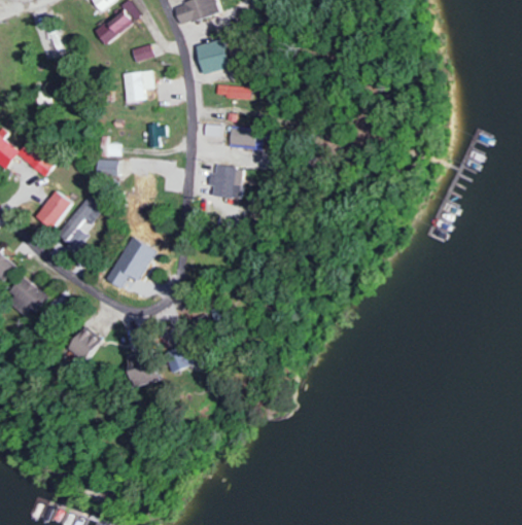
[(93,0),(101,10),(114,0),(93,0)]
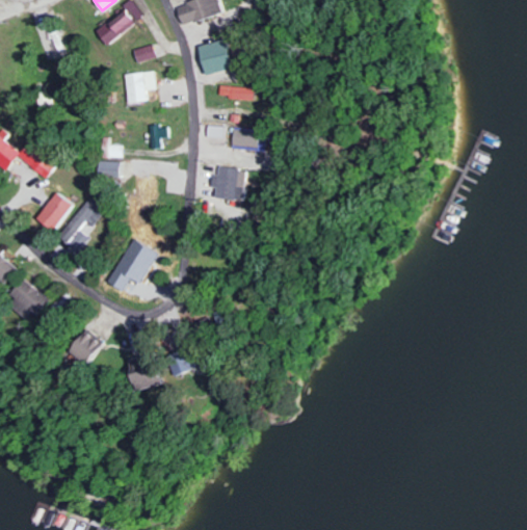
[(127,7),(95,30),(105,44),(146,15),(134,0),(129,0),(124,4),(127,7)]
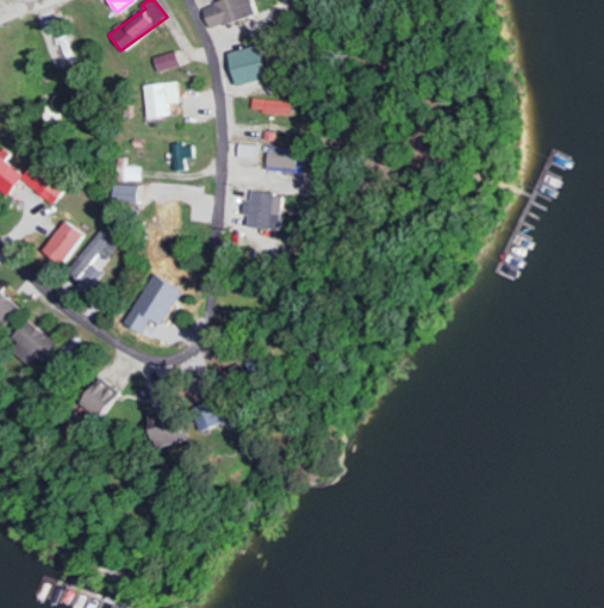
[(257,12),(254,0),(223,0),(204,7),(211,28),(257,12)]
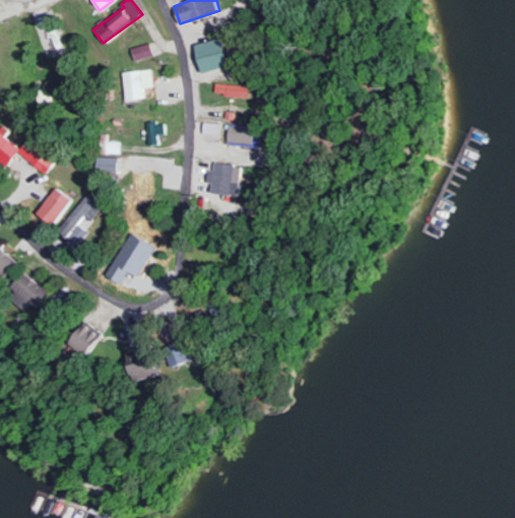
[(195,43),(200,72),(228,67),(222,38),(195,43)]
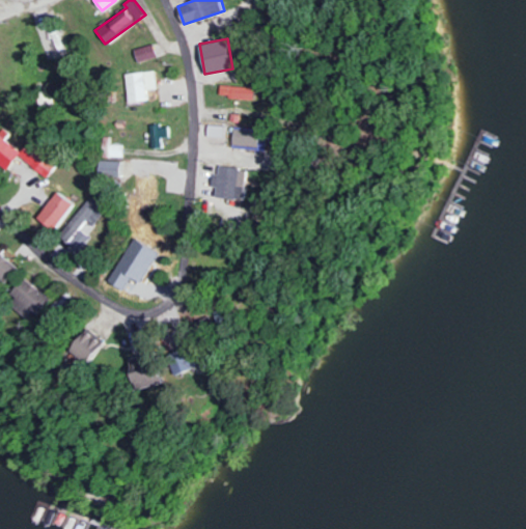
[(134,48),(137,61),(158,57),(155,44),(134,48)]
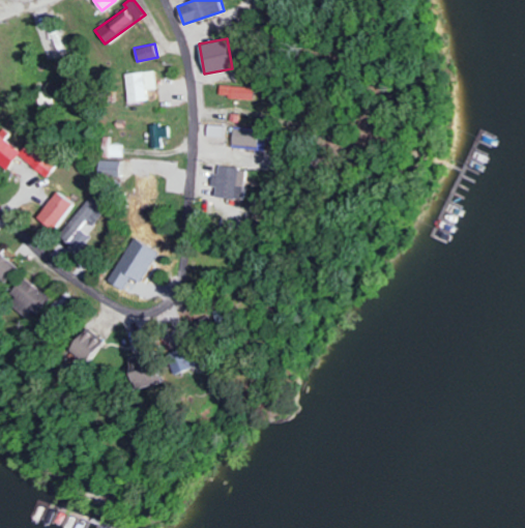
[(156,87),(154,69),(123,72),(126,101),(147,99),(145,89),(156,87)]
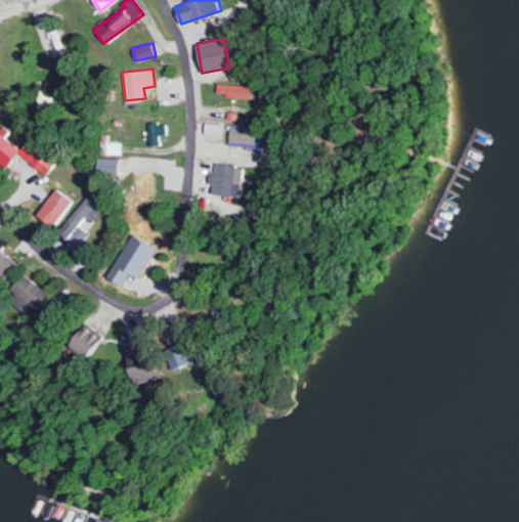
[(216,94),(250,98),(251,86),(217,82),(216,94)]
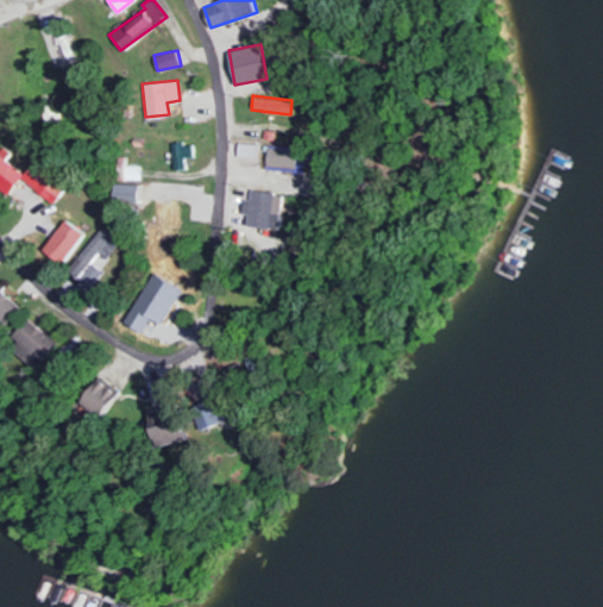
[(171,168),(183,168),(182,157),(192,157),(190,142),(170,142),(171,168)]
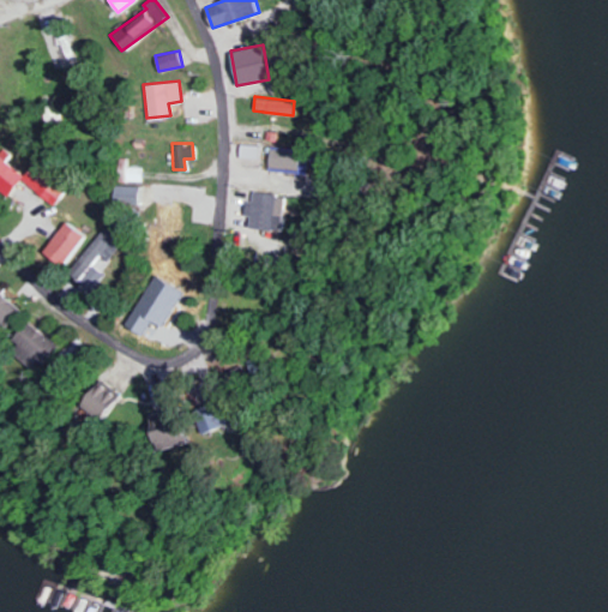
[(257,159),(258,144),(238,143),(236,157),(257,159)]
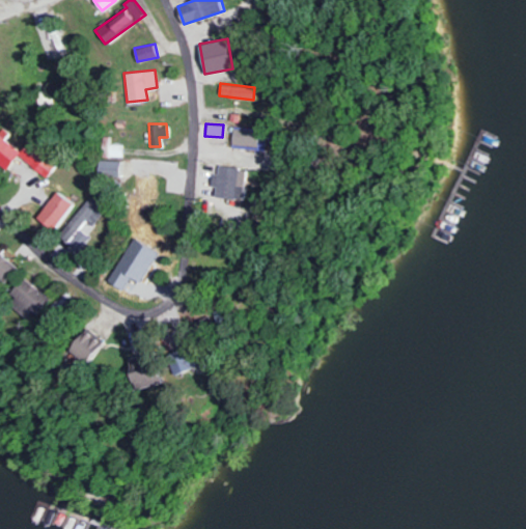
[(230,146),(257,147),(258,128),(231,127),(230,146)]
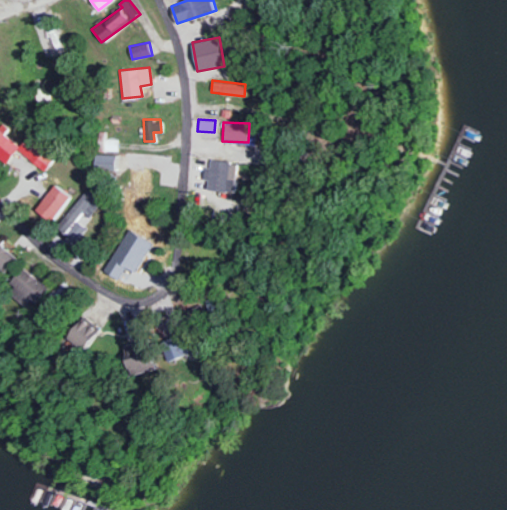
[(0,162),(1,163),(16,144),(0,130),(0,162)]
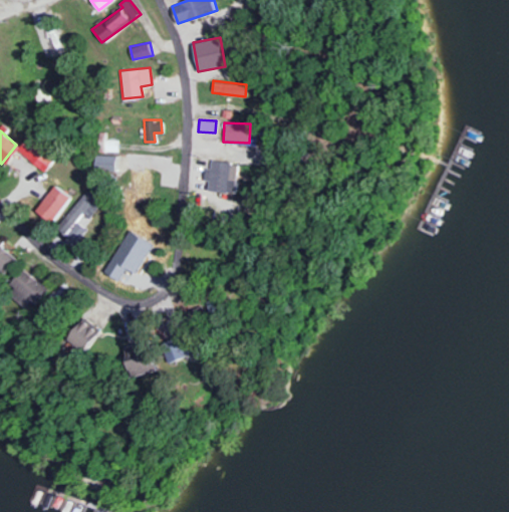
[(13,149),(40,171),(56,152),(28,131),(13,149)]
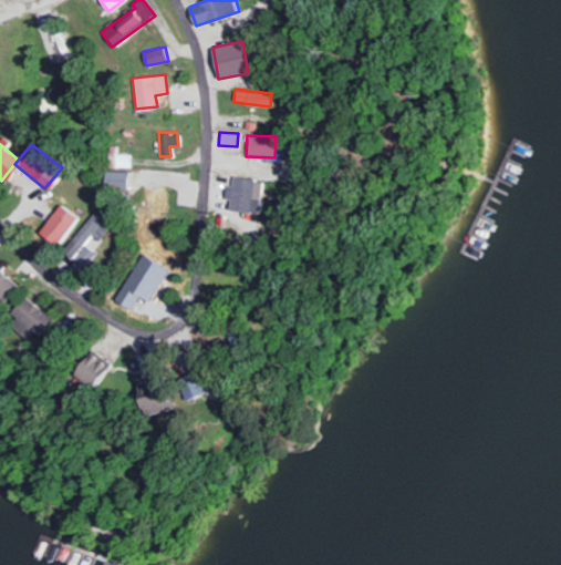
[(106,166),(128,166),(128,153),(115,153),(115,145),(107,145),(106,166)]
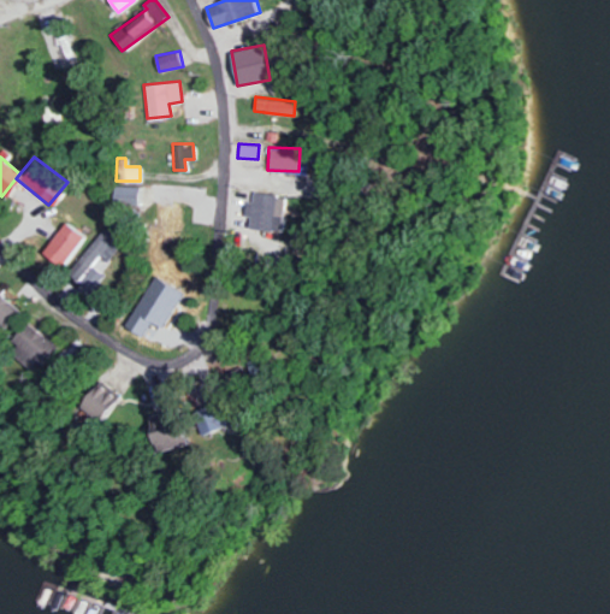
[(137,206),(138,186),(112,186),(111,205),(137,206)]
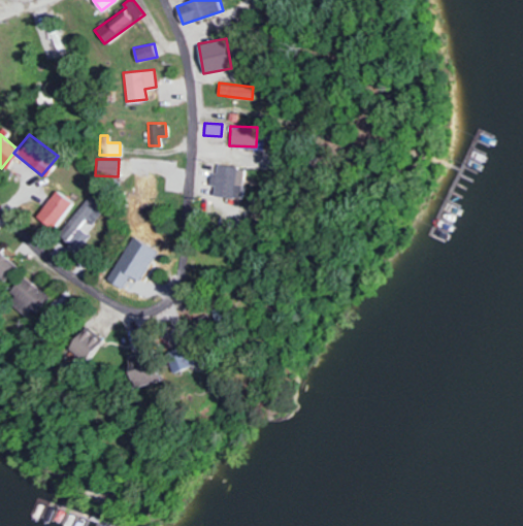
[(238,199),(242,167),(215,163),(214,172),(208,171),(206,184),(211,185),(210,195),(238,199)]
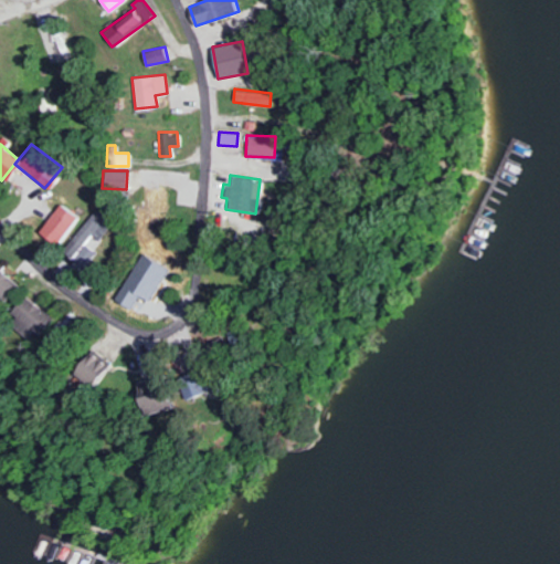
[(160,210),(161,191),(151,190),(151,184),(139,184),(137,221),(150,222),(150,210),(160,210)]
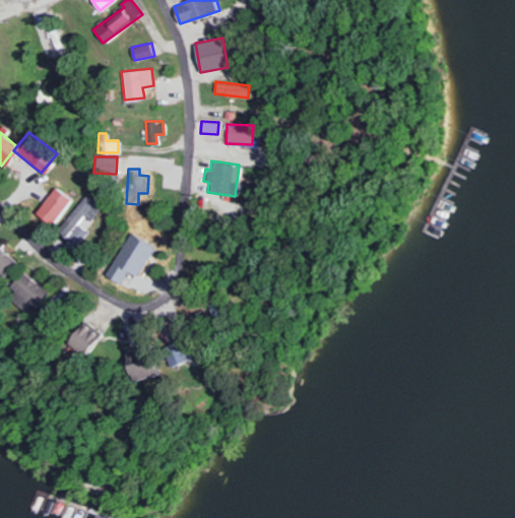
[(33,211),(50,223),(68,199),(51,187),(33,211)]
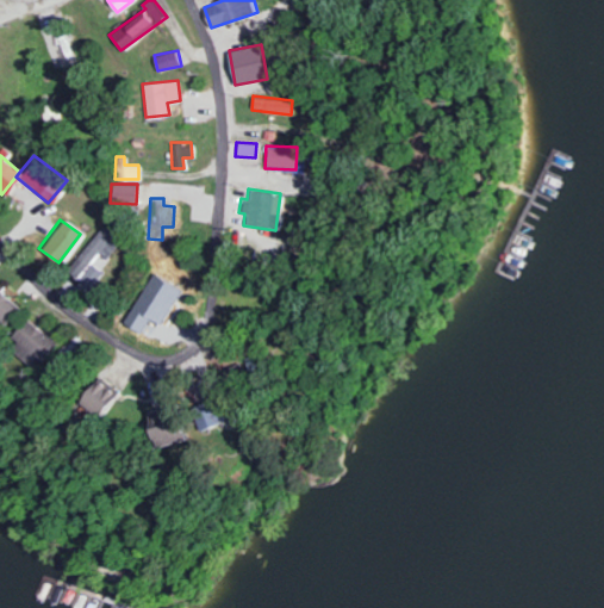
[(82,285),(120,243),(101,225),(63,267),(82,285)]
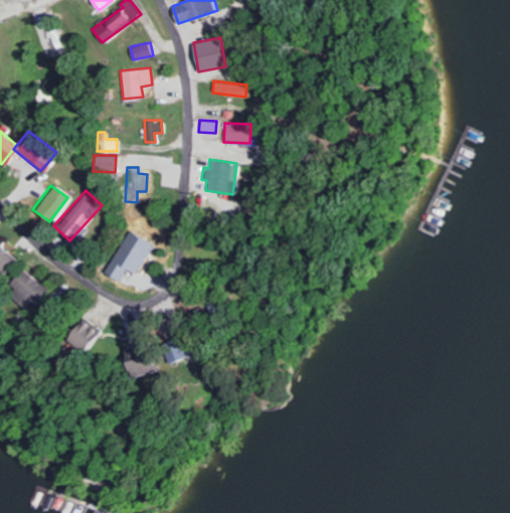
[(13,260),(0,247),(0,276),(13,260)]
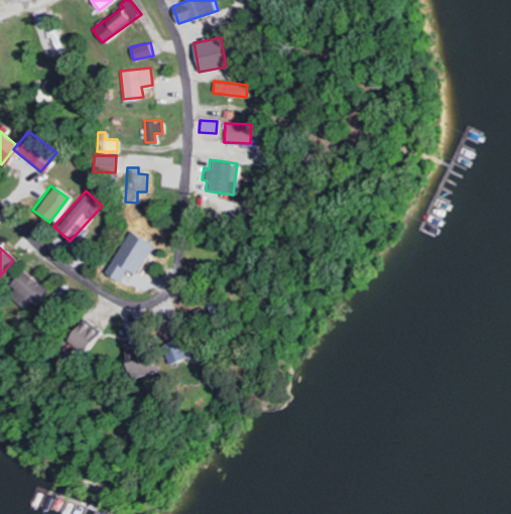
[(12,288),(6,295),(22,306),(26,300),(32,304),(44,288),(17,269),(6,284),(12,288)]
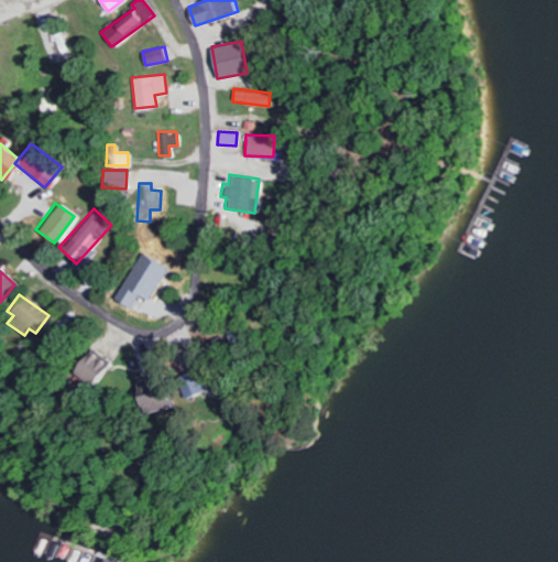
[(66,375),(86,388),(105,359),(85,346),(66,375)]
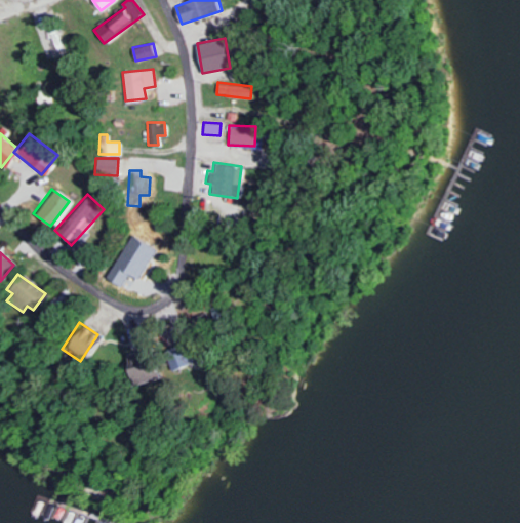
[(161,352),(170,370),(191,361),(182,342),(161,352)]
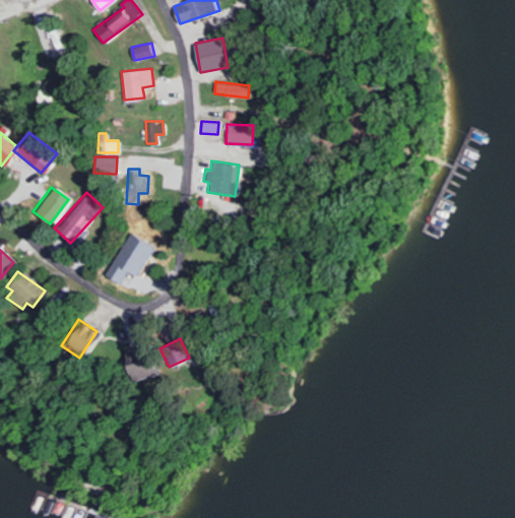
[(148,350),(121,357),(127,382),(154,375),(148,350)]
